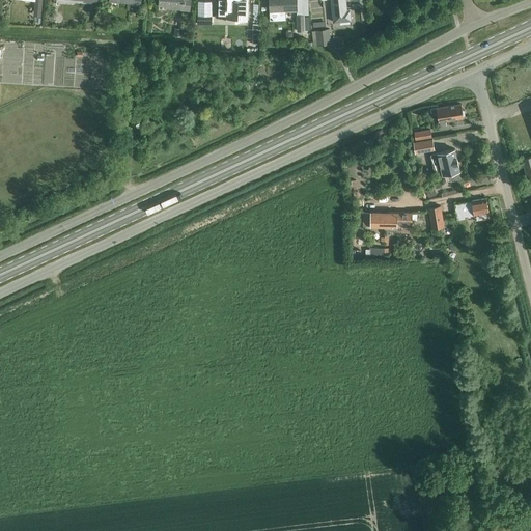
[(182,9),(190,9),(190,0),(159,0),(159,5),(182,7),(182,9)]
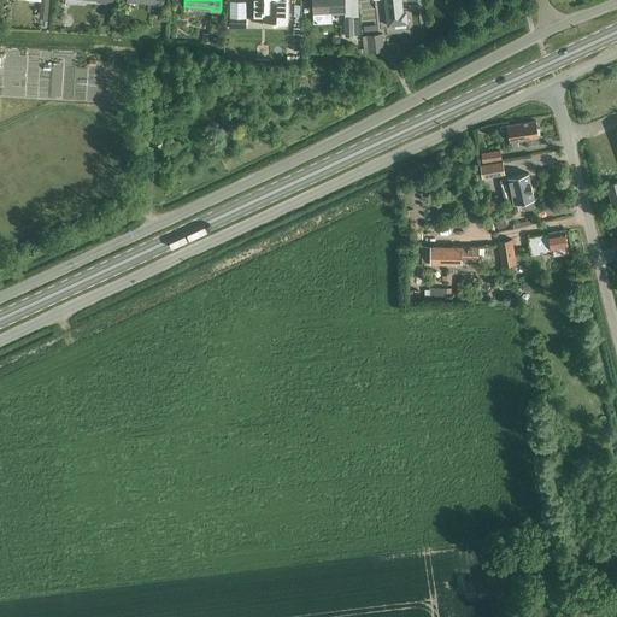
[(248,12),(248,0),(236,0),(236,12),(248,12)]
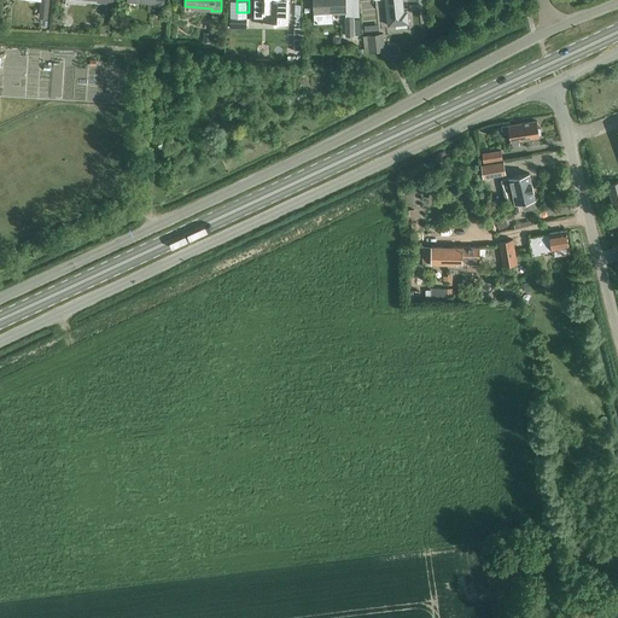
[(251,0),(251,19),(274,19),(274,24),(287,24),(287,0),(251,0)]
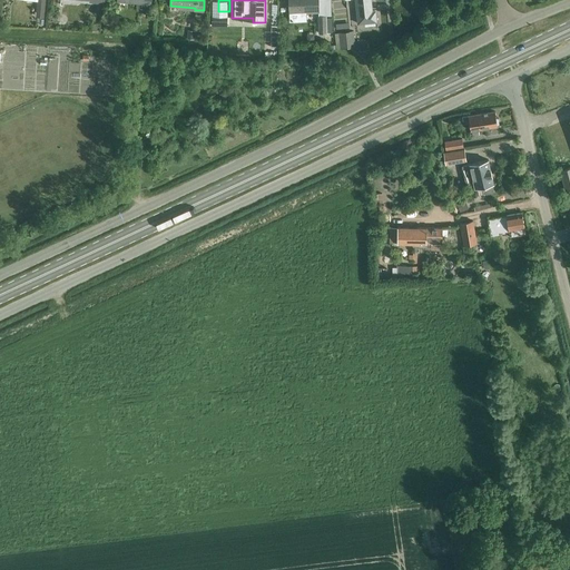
[(288,0),(290,12),(318,11),(317,0),(288,0)]
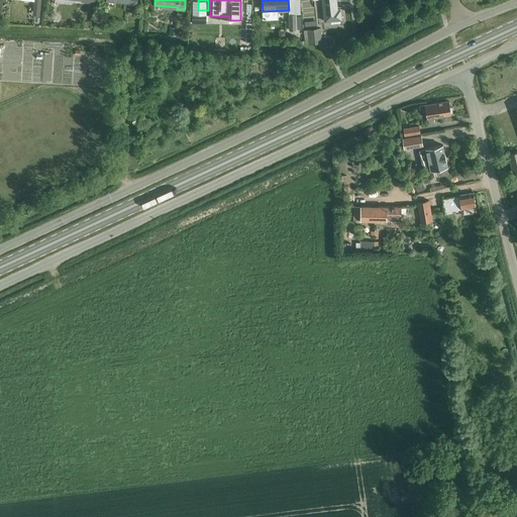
[(340,9),(337,9),(336,0),(322,0),(324,21),(341,20),(340,9)]
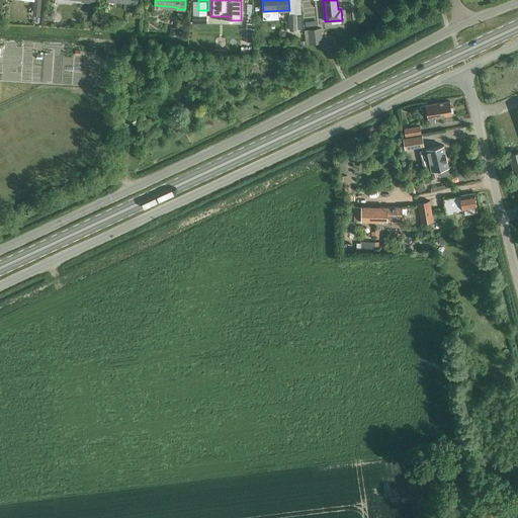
[(321,28),(308,29),(310,44),(322,41),(321,28)]
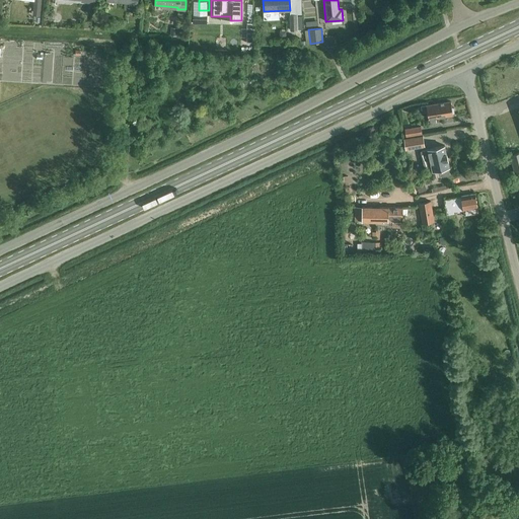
[(430,125),(436,125),(435,119),(452,116),(450,102),(426,106),(428,120),(429,120),(430,125)]
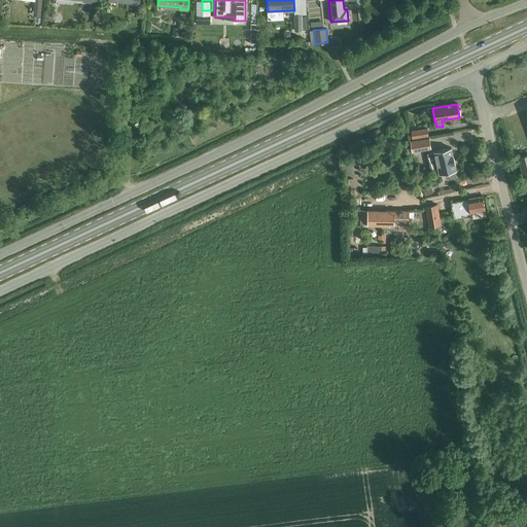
[(411,132),(412,139),(428,136),(427,129),(411,132)]
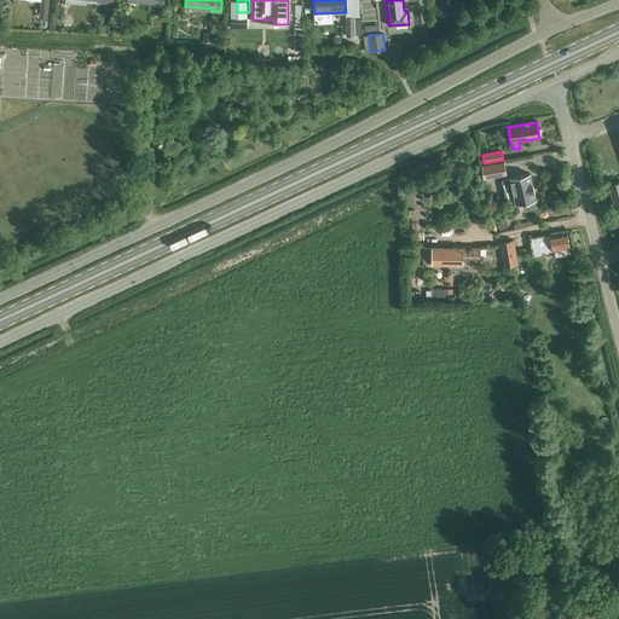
[(481,165),(484,179),(507,175),(504,161),(481,165)]
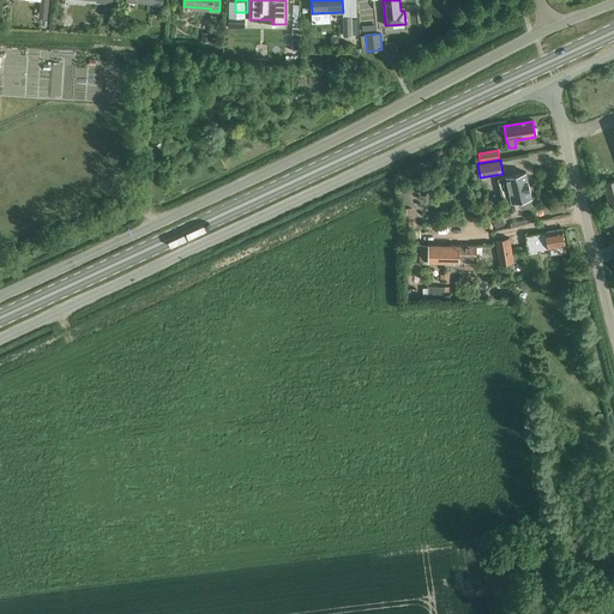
[(521,209),(533,206),(525,173),(499,179),(503,198),(510,196),(512,203),(519,200),(521,209)]
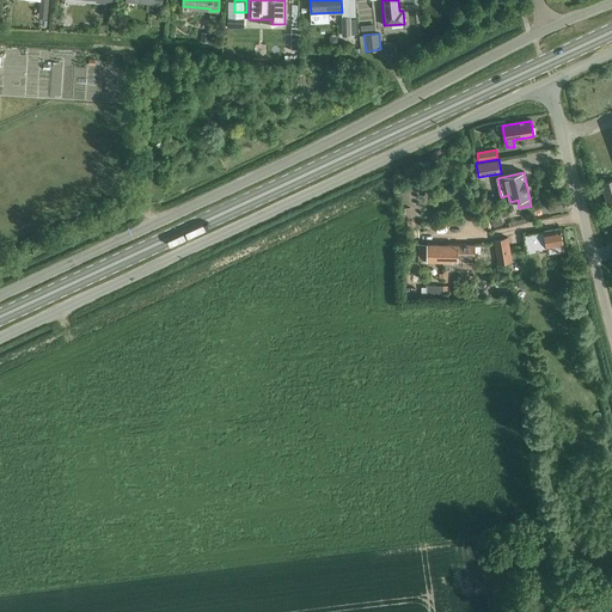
[(494,227),(502,224),(499,214),(490,218),(494,227)]
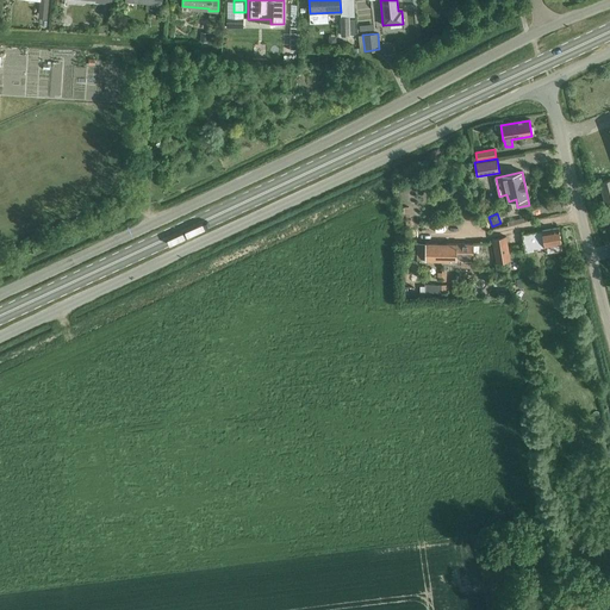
[(558,253),(560,253),(560,246),(561,246),(559,230),(542,232),(522,235),(524,254),(534,251),(534,249),(545,248),(546,255),(558,253)]
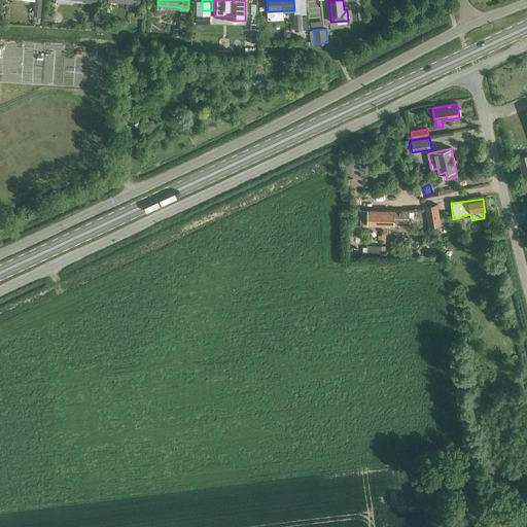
[(425,207),(427,221),(438,219),(436,205),(425,207)]
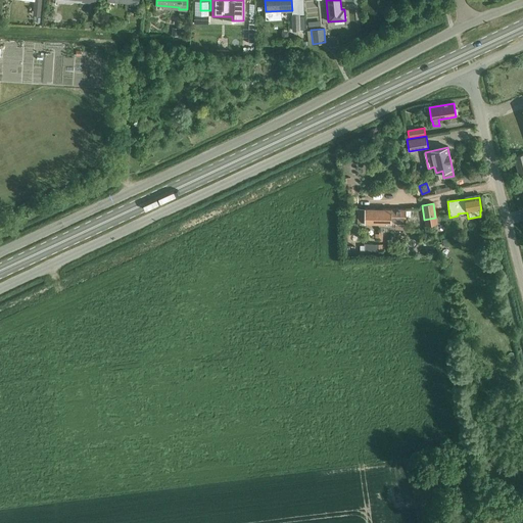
[(394,225),(406,225),(406,209),(359,208),(359,224),(389,225),(389,227),(394,227),(394,225)]
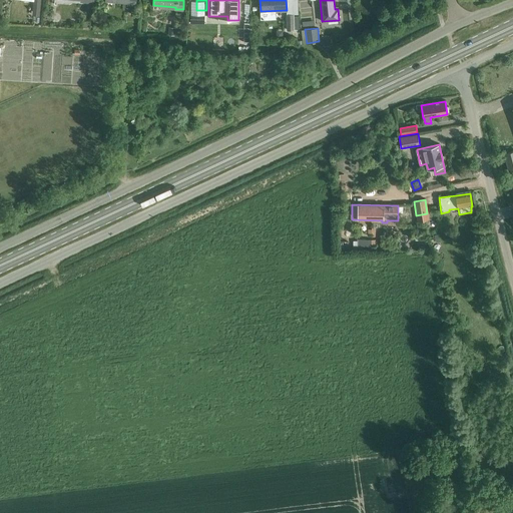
[(369,247),(371,247),(371,232),(357,232),(357,246),(359,246),(359,250),(369,250),(369,247)]
